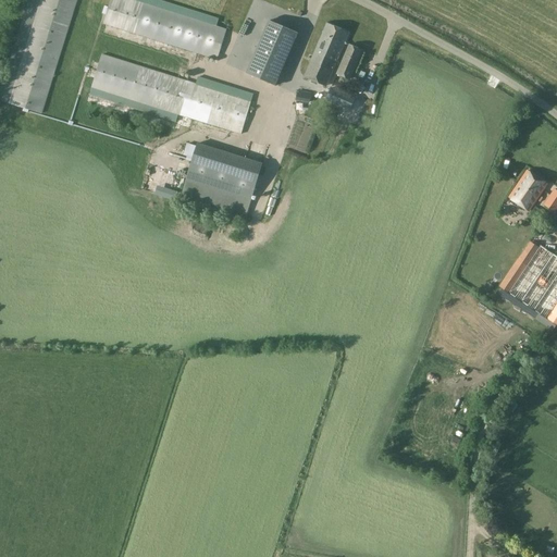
[(26,0),(0,87),(0,101),(41,114),(76,0),(26,0)]
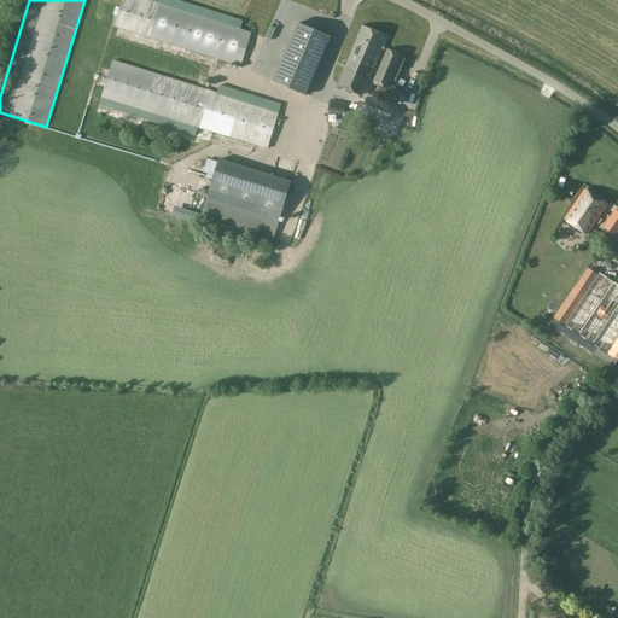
[(173,0),(122,0),(114,27),(240,68),(251,33),(242,29),(244,22),(173,0)]
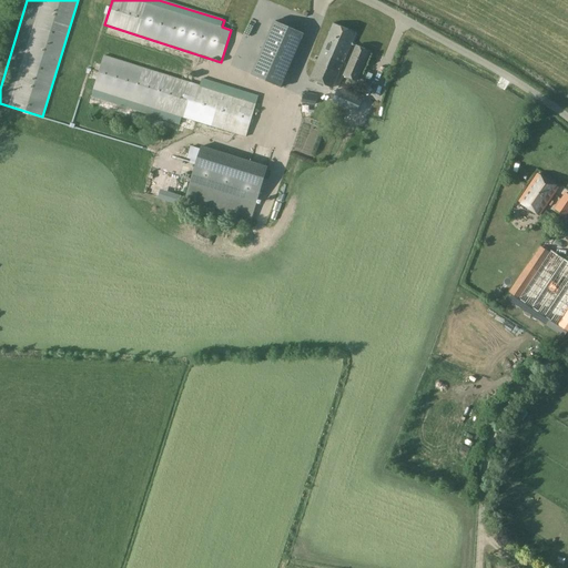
[(282,88),(304,34),(274,21),(251,74),(282,88)]
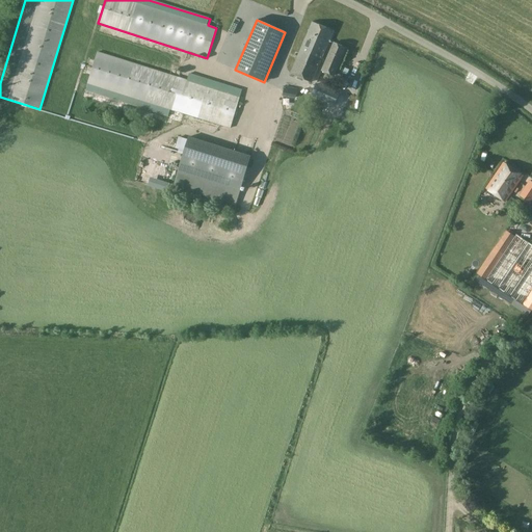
[(334,32),(312,23),(290,74),(311,83),(334,32)]
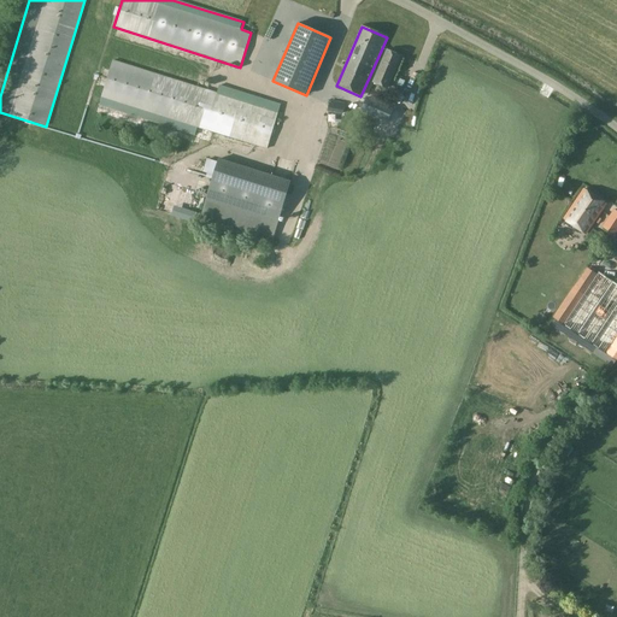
[(387,50),(374,82),(387,88),(401,56),(387,50)]
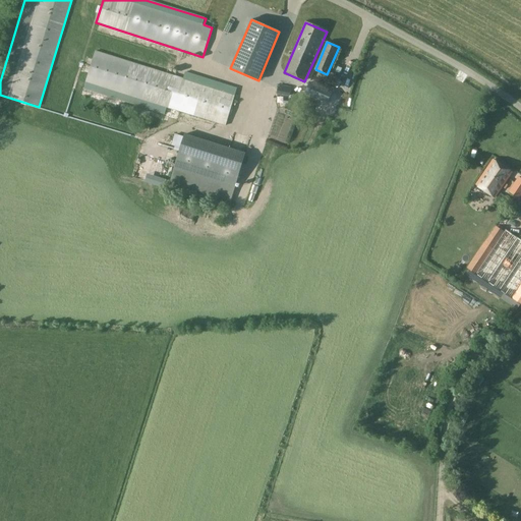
[(183,78),(95,51),(83,89),(165,115),(167,108),(225,126),(237,89),(185,72),(183,78)]
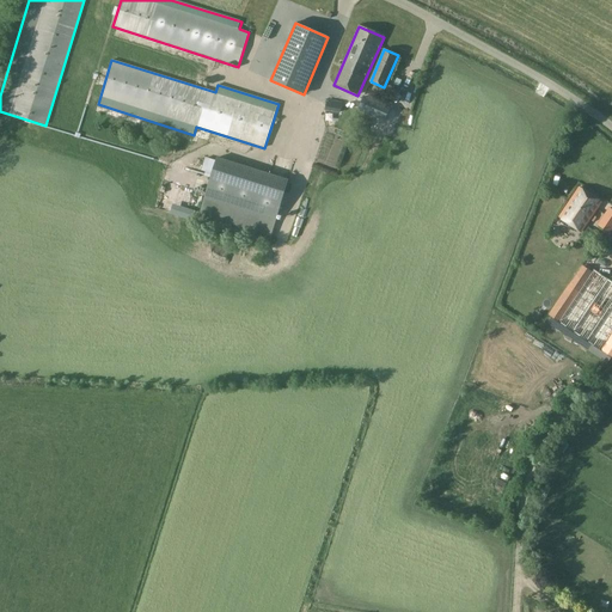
[(322,116),(336,111),(332,101),(318,105),(322,116)]
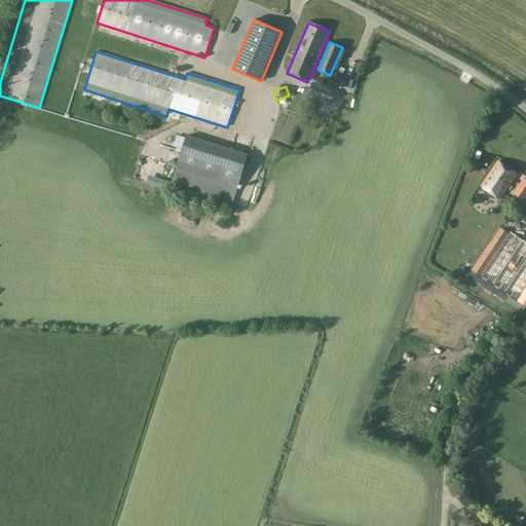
[(271,138),(285,141),(293,113),(280,109),(271,138)]
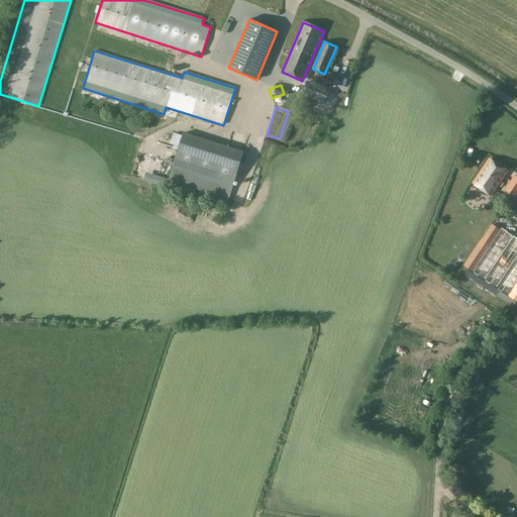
[(184,132),(168,182),(229,201),(244,152),(184,132)]
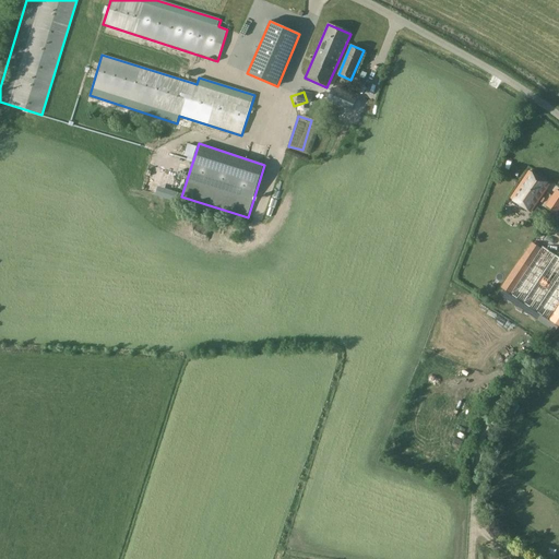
[(262,155),(264,147),(250,143),(248,150),(262,155)]
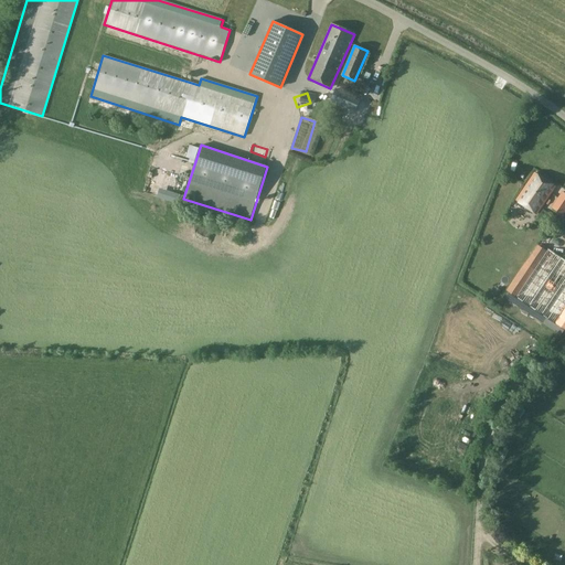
[(185,159),(187,158),(189,149),(179,147),(176,156),(185,159)]
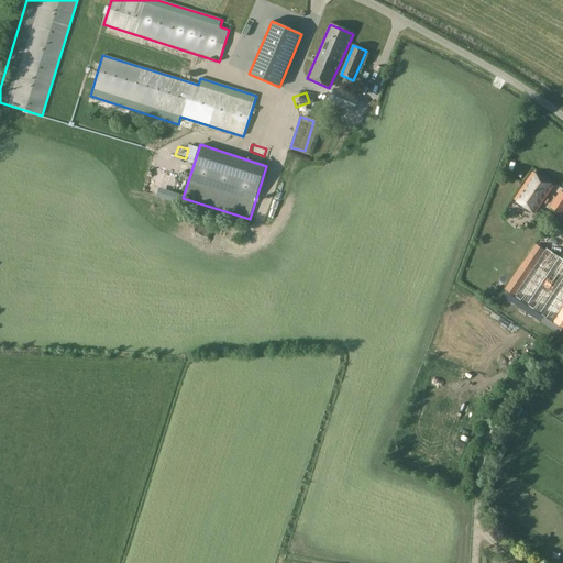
[(534,213),(553,186),(533,173),(515,200),(534,213)]
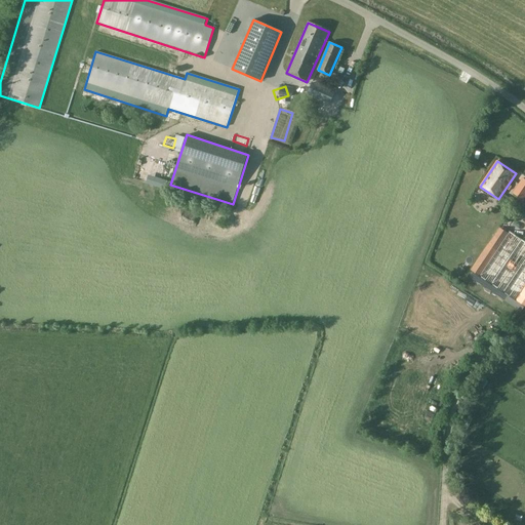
[(522,200),(524,196),(524,179),(523,178),(513,194),(522,200)]
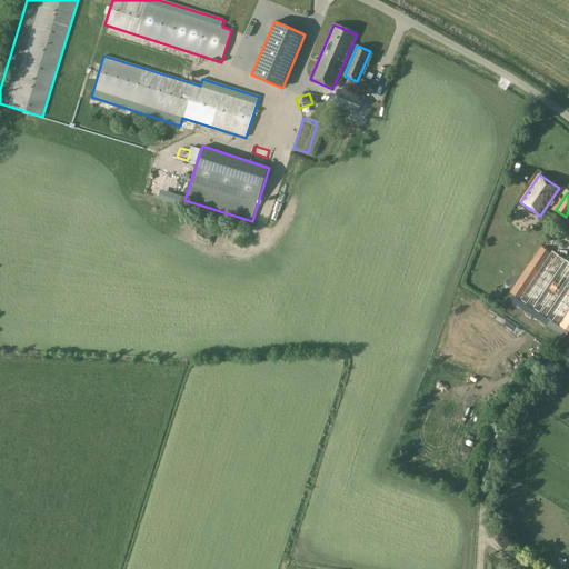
[(568,262),(551,251),(538,271),(529,266),(510,293),(568,332),(568,262)]
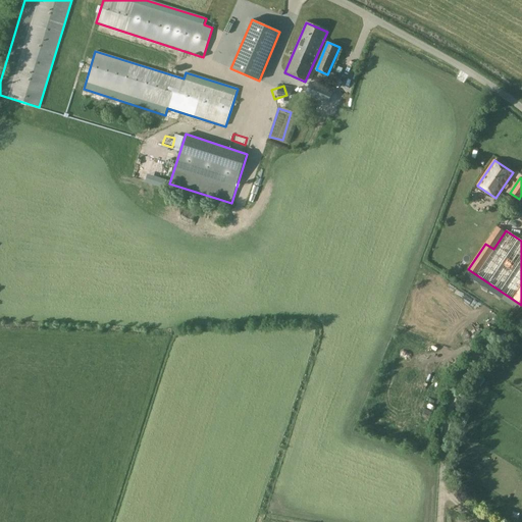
[(459,422),(463,425),(470,417),(467,414),(459,422)]
